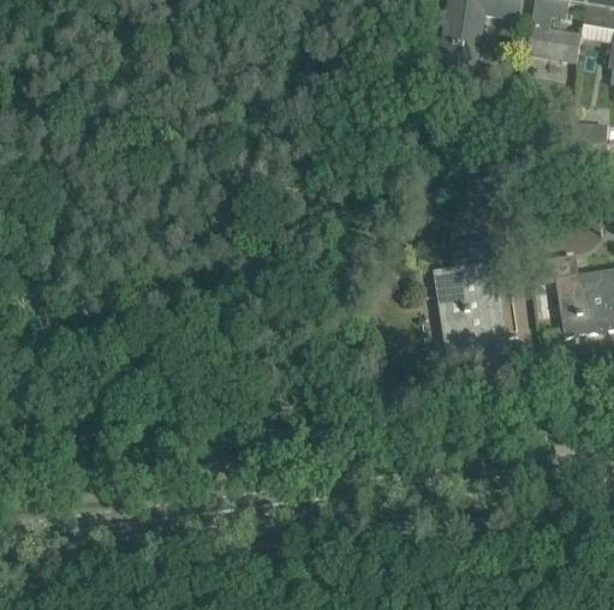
[(447,0),(442,39),(429,37),(422,76),(433,77),(433,79),(475,85),(486,13),(516,19),(518,0),(447,0)]
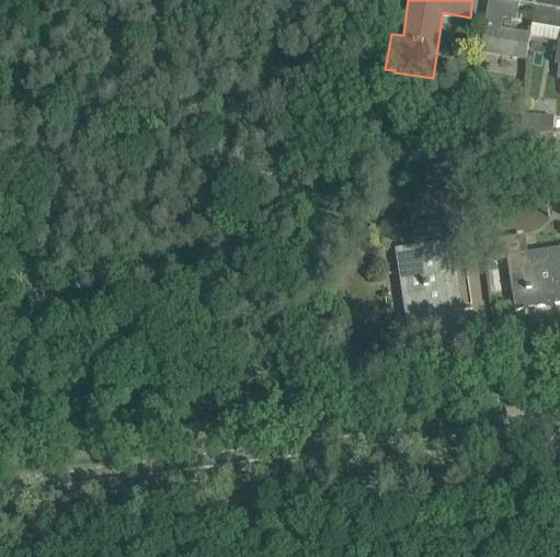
[(517,1),(535,4),(535,0),(487,0),(480,49),(526,58),(530,30),(500,25),(502,16),(514,19),(517,1)]
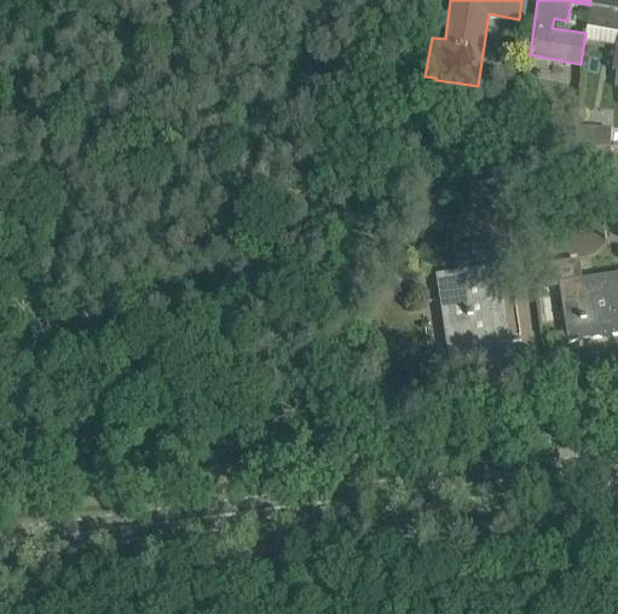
[(590,0),(590,5),(588,23),(617,28),(611,68),(617,68),(617,0),(590,0)]
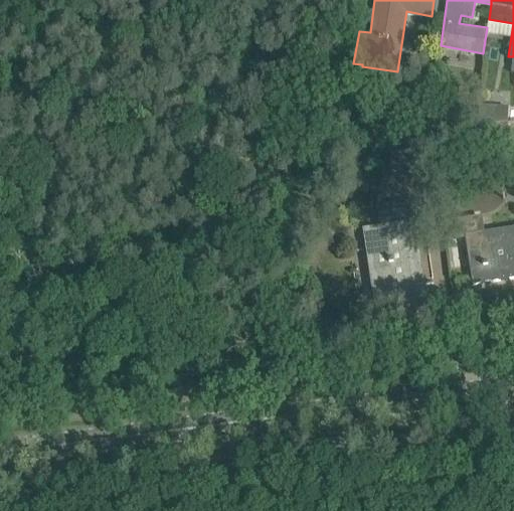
[(507,104),(480,104),(479,123),(506,120),(507,104)]
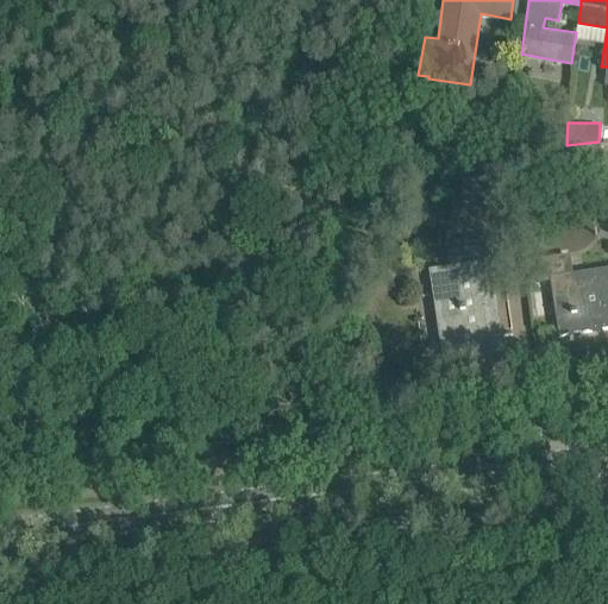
[(602,164),(599,142),(566,145),(570,168),(602,164)]
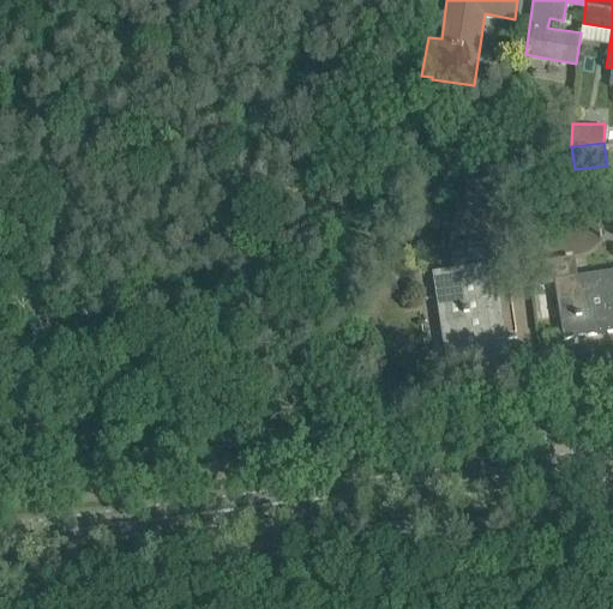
[(482,338),(502,336),(491,265),(464,269),(463,264),(436,269),(449,353),(478,349),(476,337),(482,337),(482,338)]
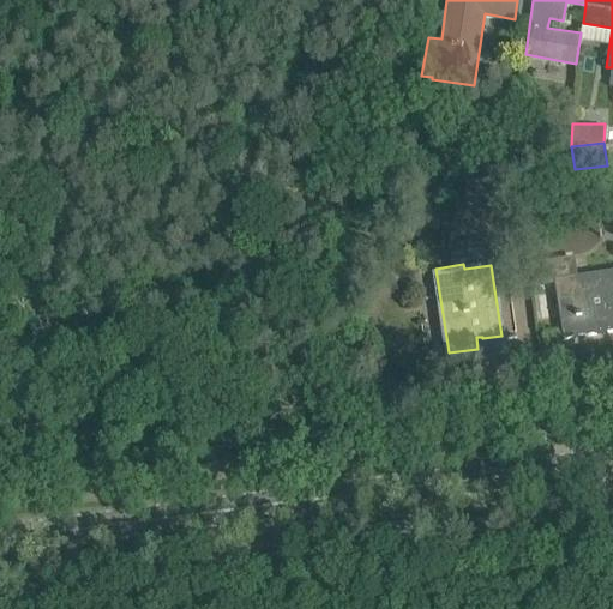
[(563,336),(612,327),(612,266),(578,272),(577,265),(553,269),(563,336)]
